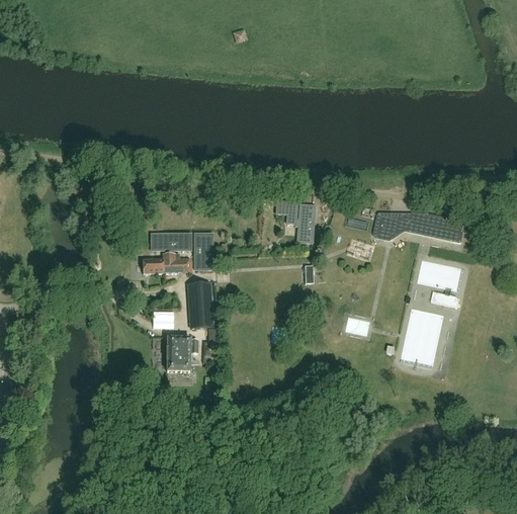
[(236,43),(247,38),(243,27),(232,30),(235,43),(236,43)]
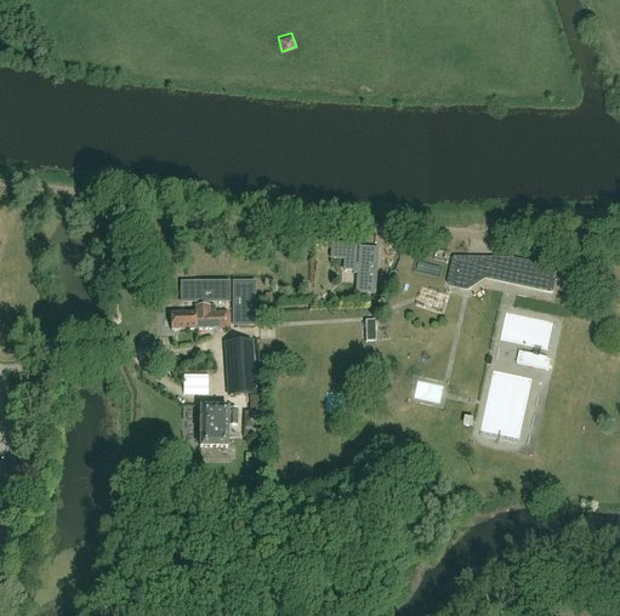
[(358,245),(357,260),(354,260),(354,256),(356,241),(331,240),(330,255),(343,256),(343,266),(353,267),(353,269),(356,269),(354,289),(373,290),(375,246),(358,245)]
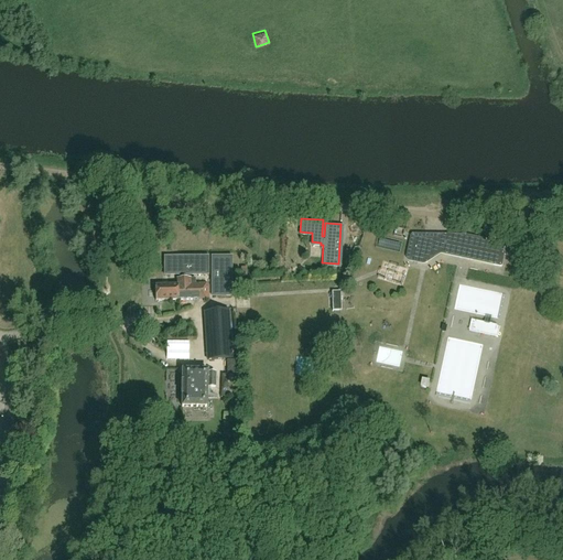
[(424,255),(424,254),(425,251),(423,248),(424,244),(425,235),(412,232),(408,249),(408,250),(408,251),(409,252),(410,254),(421,256),(422,256),(423,256),(424,255)]
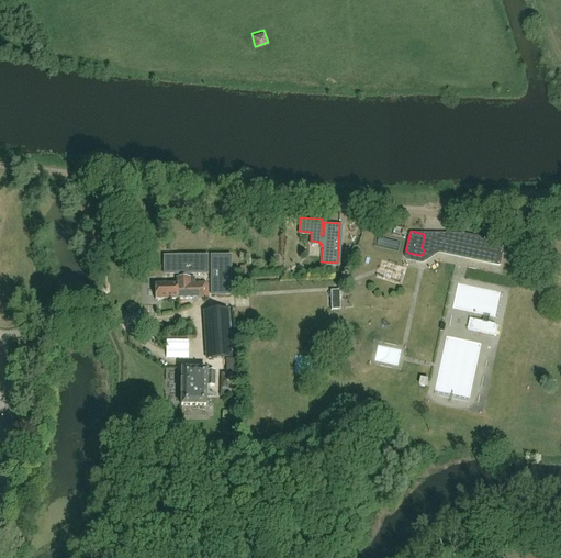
[(438,249),(498,263),(502,248),(494,246),(495,244),(482,242),(483,237),(463,233),(462,237),(450,234),(449,237),(441,235),(439,246),(438,249)]
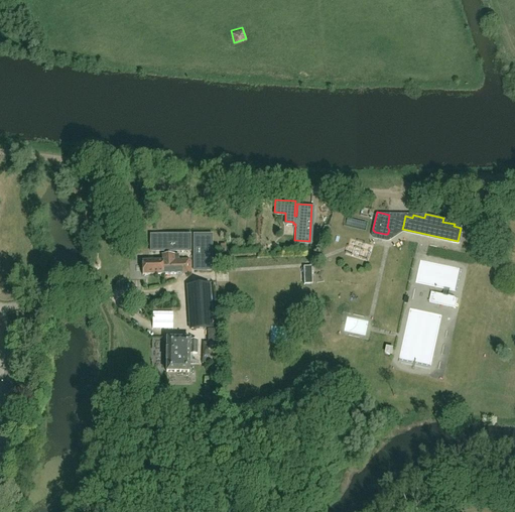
[(189,232),(154,232),(148,232),(148,249),(189,249),(189,232)]
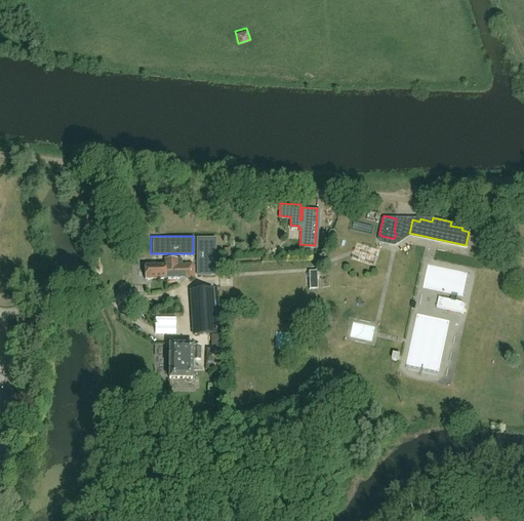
[(199,245),(199,258),(209,258),(209,245),(199,245)]
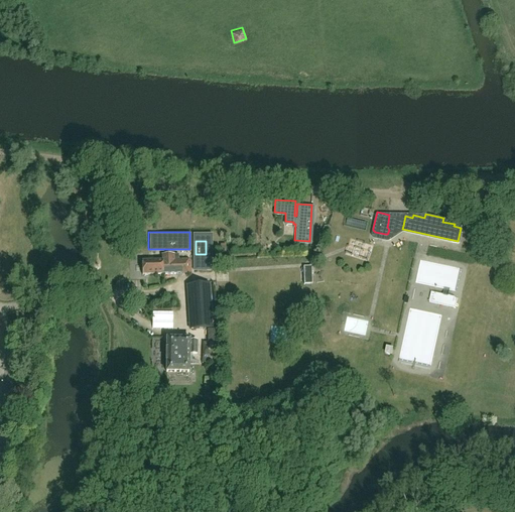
[(142,272),(190,270),(190,256),(177,256),(177,249),(160,250),(160,258),(142,258),(142,272)]
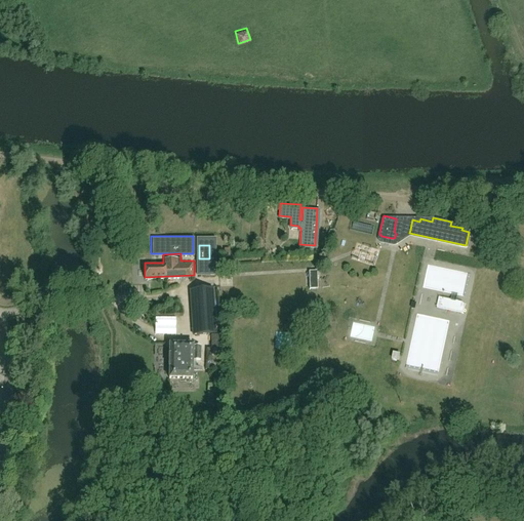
[(316,268),(308,269),(309,283),(309,286),(317,286),(317,277),(316,268)]
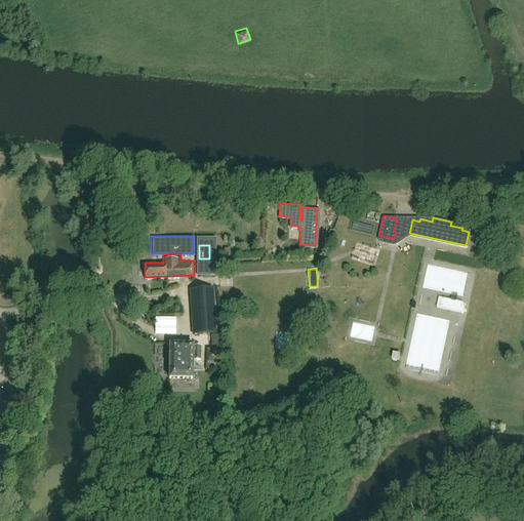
[(211,285),(189,287),(192,331),(213,330),(211,285)]
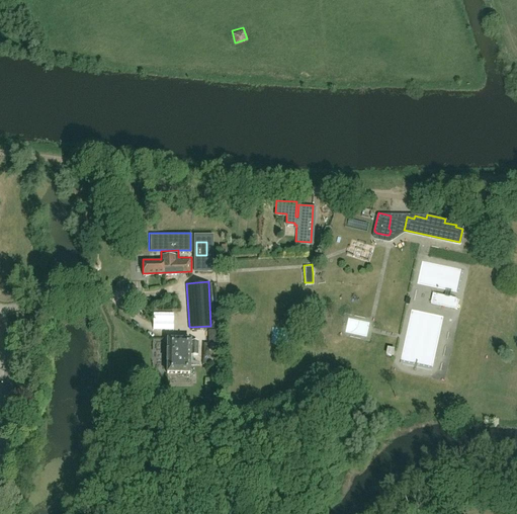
[(446,292),(432,289),(430,301),(456,306),(458,295),(456,294),(446,292)]
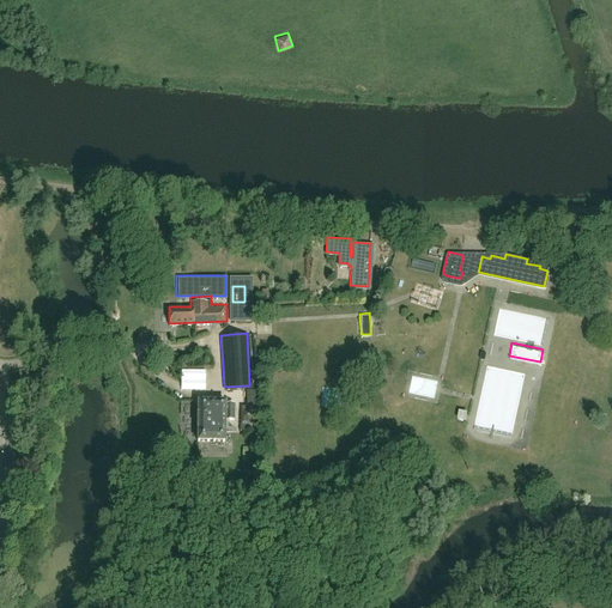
[(224,438),(224,417),(232,417),(234,402),(224,402),(224,399),(197,399),(197,438),(224,438)]
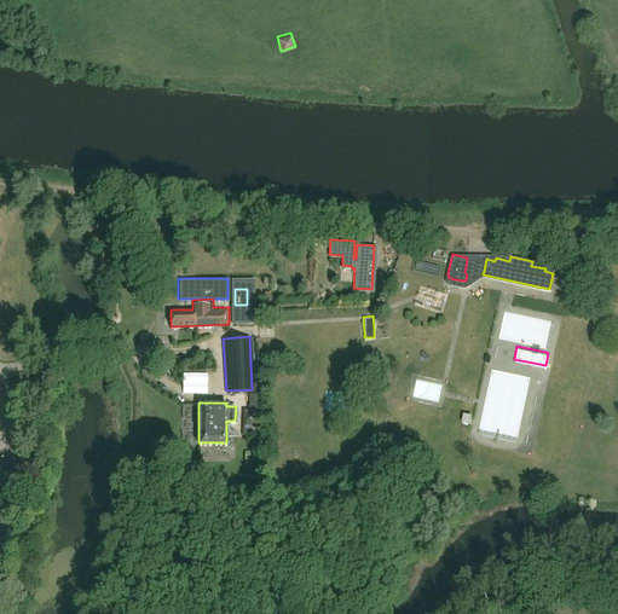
[(462,413),(461,422),(469,423),(471,415),(462,413)]
